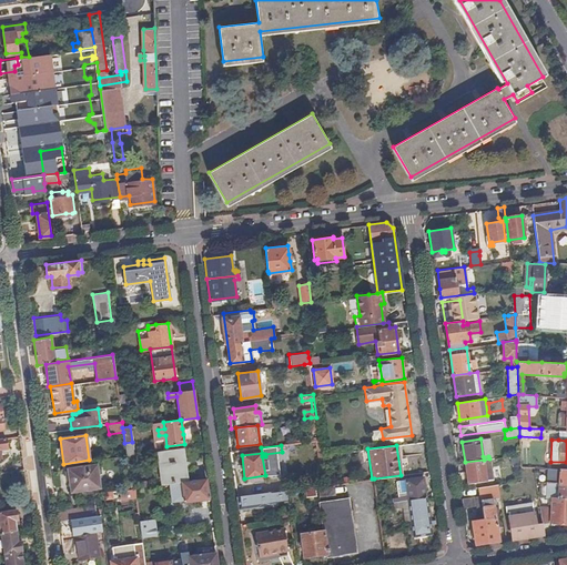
[(184,482),(182,463),(184,462),(182,447),(158,451),(162,484),(170,483),(184,482)]
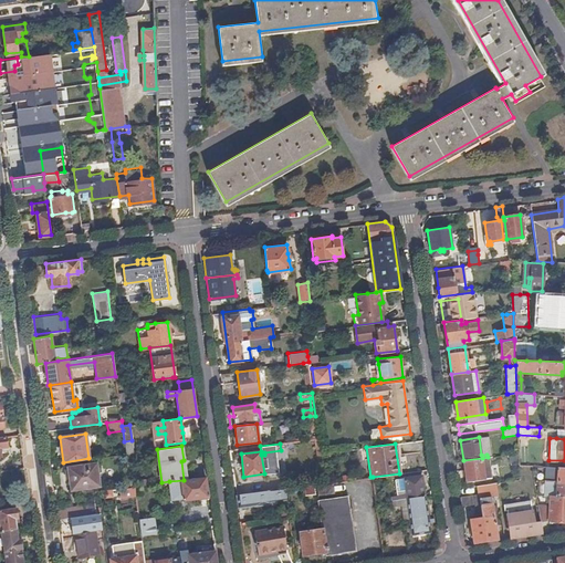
[(482,458),(463,460),(467,481),(484,479),(484,478),(482,458)]
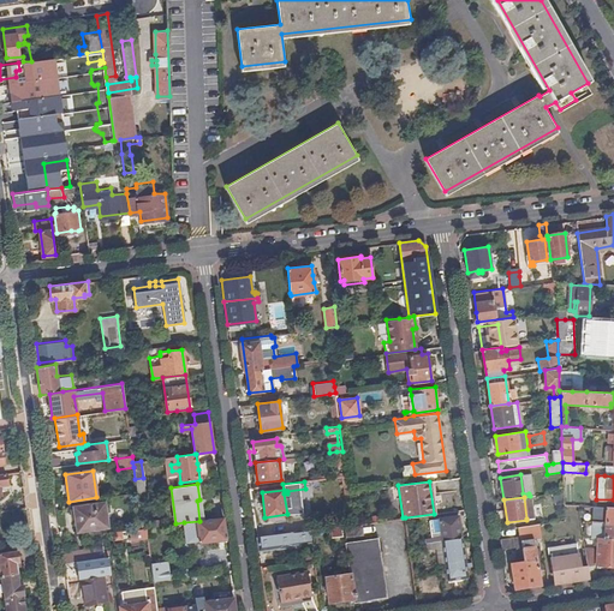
[(106,527),(103,503),(73,508),(77,531),(106,527)]
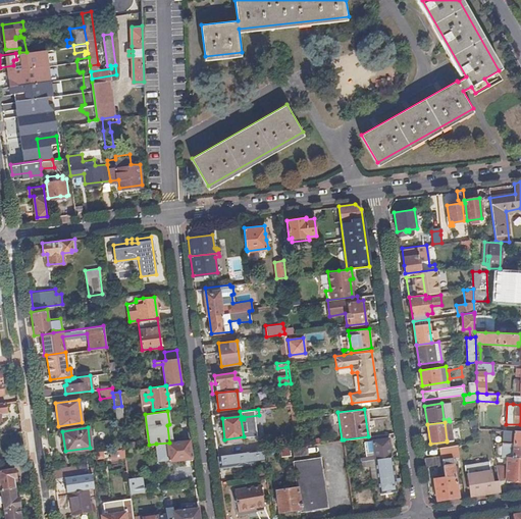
[(520,430),(503,430),(502,444),(520,445),(520,430)]
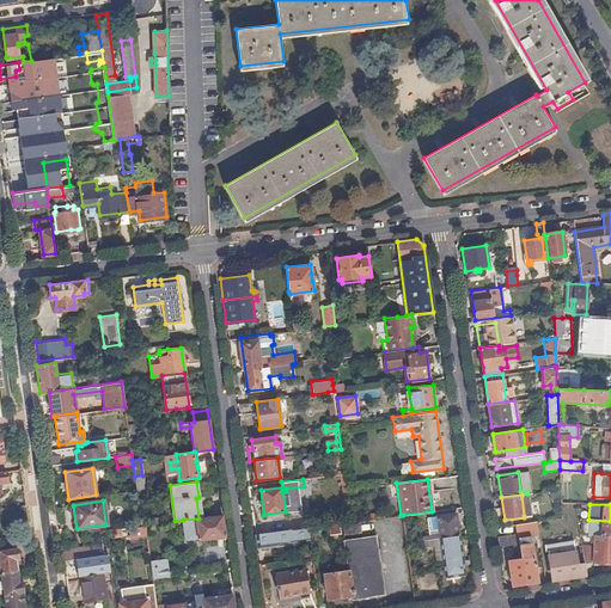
[(423,536),(423,540),(459,535),(456,513),(435,516),(439,534),(429,535),(423,536)]
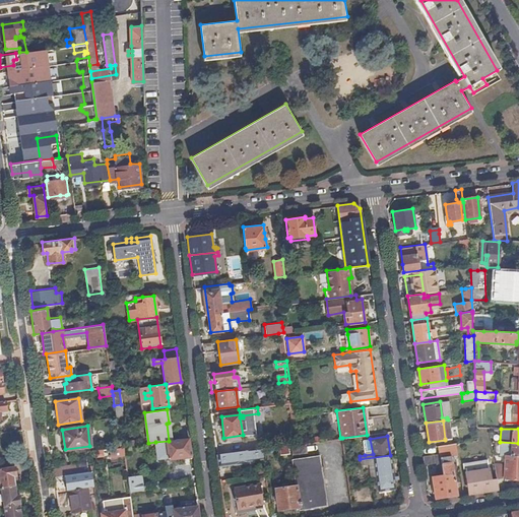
[(191,457),(189,438),(169,441),(155,442),(156,446),(160,446),(163,455),(168,454),(168,460),(191,457)]
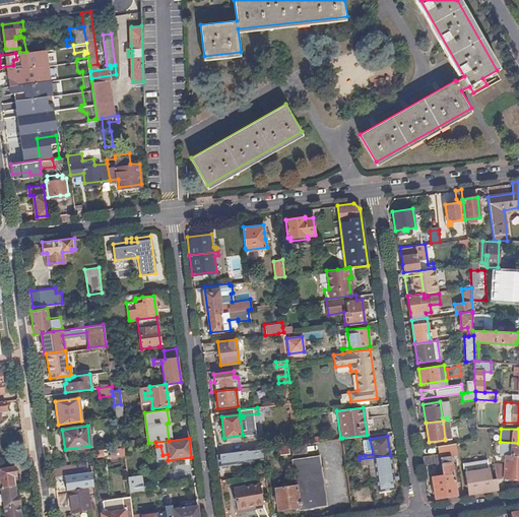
[(518,443),(500,442),(500,455),(505,455),(506,450),(511,450),(511,455),(518,455),(518,443)]
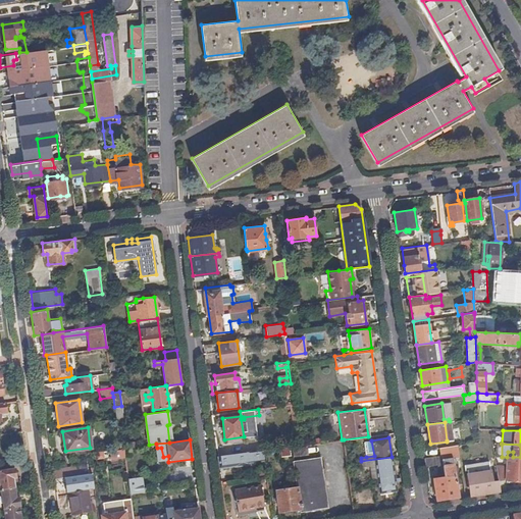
[(441,460),(453,458),(453,457),(459,456),(457,445),(440,448),(441,455),(441,456),(441,460)]
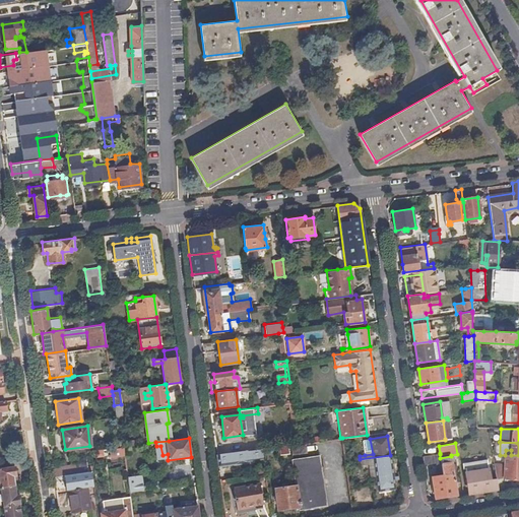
[(124,454),(122,447),(120,447),(111,448),(112,455),(124,454)]
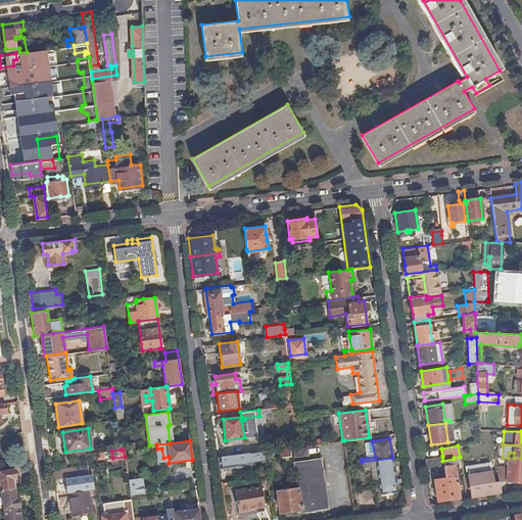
[(219,457),(220,469),(250,465),(250,463),(265,461),(264,451),(219,457)]
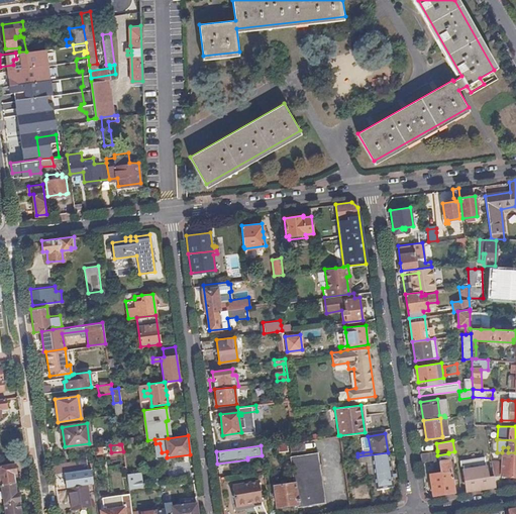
[(357,456),(356,456),(357,463),(366,461),(368,475),(374,475),(376,483),(392,481),(388,452),(357,456)]
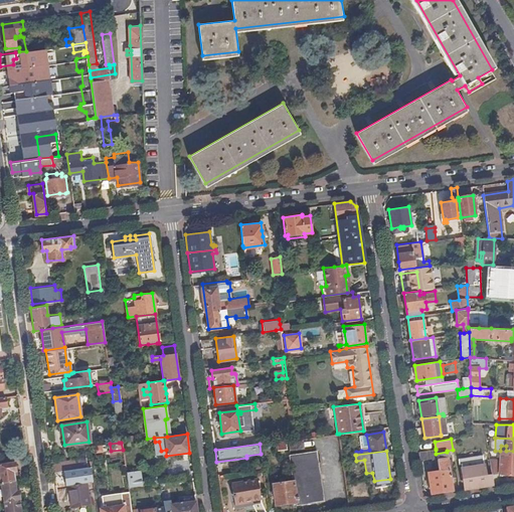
[(513,451),(506,451),(500,451),(500,460),(489,459),(491,474),(499,473),(513,473),(513,451)]
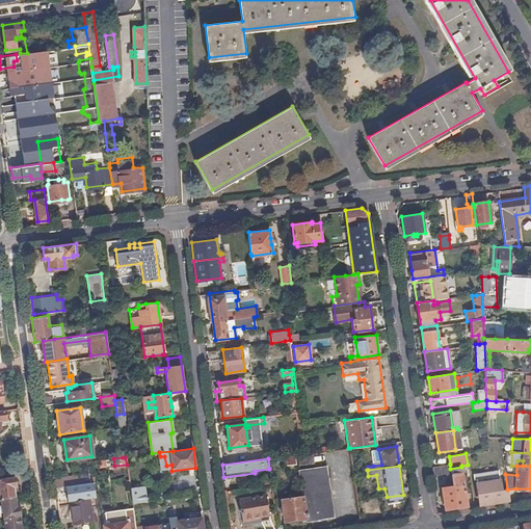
[(326,467),(300,470),(308,521),(328,518),(327,509),(333,508),(326,467)]
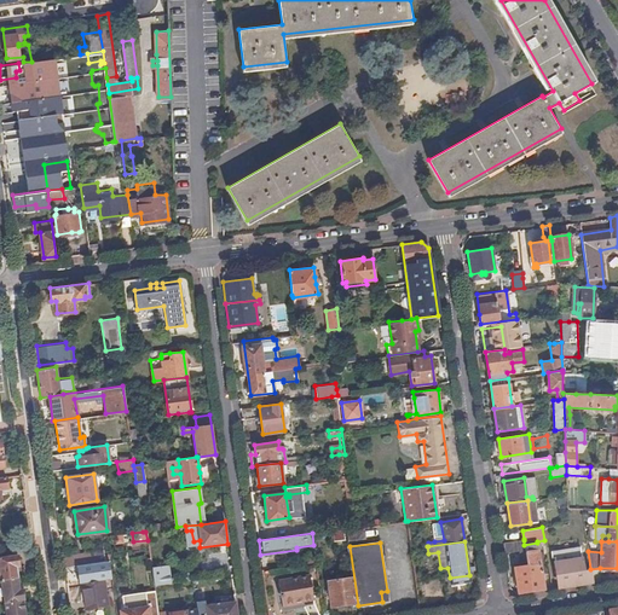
[(544,590),(537,543),(524,545),(527,564),(532,591),(544,590)]
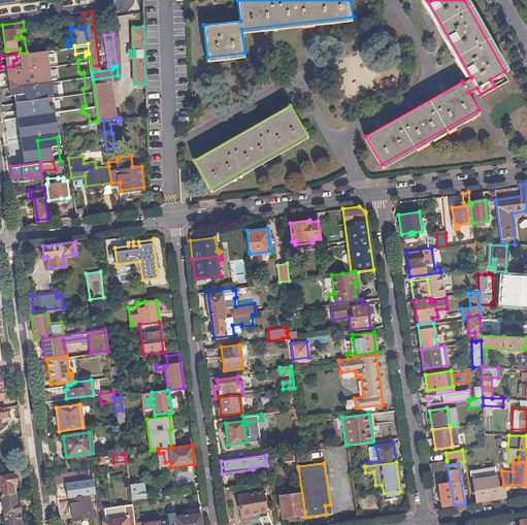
[(472,470),(478,501),(505,496),(503,486),(497,487),(494,467),(472,470)]
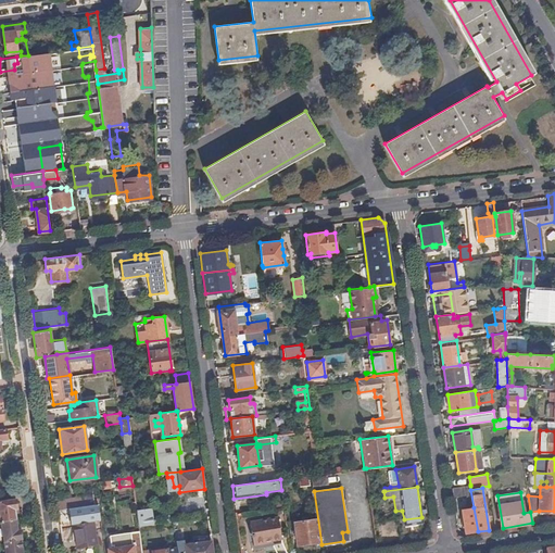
[(92,495),(57,501),(58,510),(64,508),(93,504),(93,499),(92,495)]
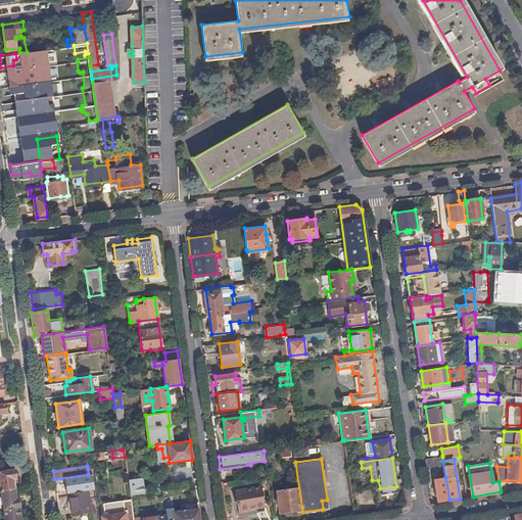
[(14,488),(13,478),(15,478),(14,469),(0,470),(0,489),(14,488)]
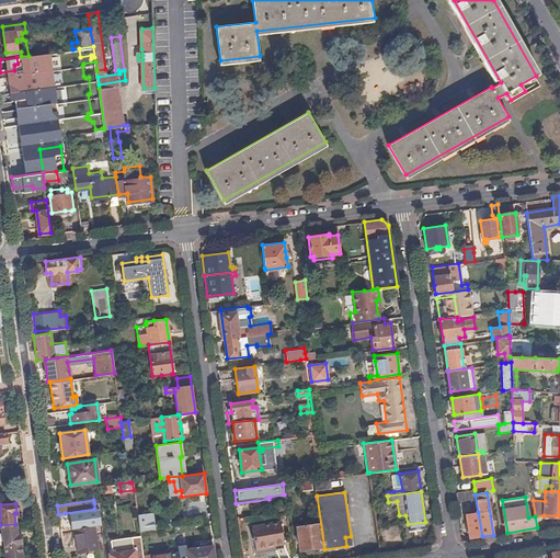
[(100,520),(98,509),(94,509),(65,513),(66,522),(81,520),(81,523),(100,520)]
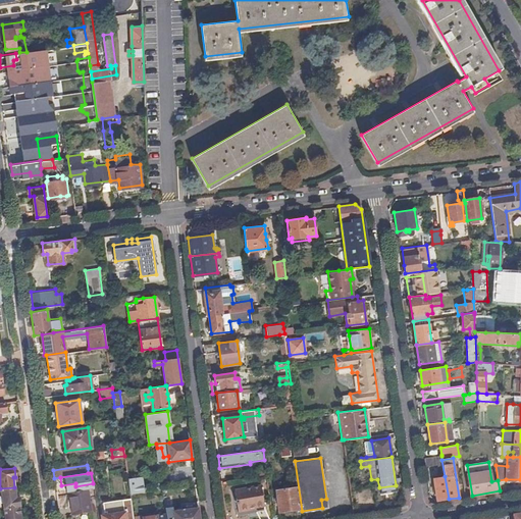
[(143,492),(141,476),(127,478),(129,494),(143,492)]
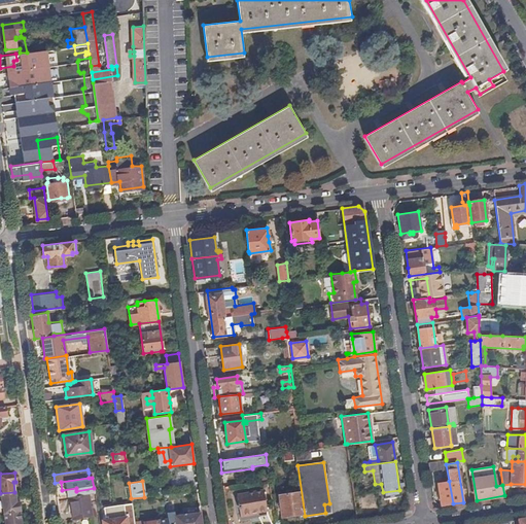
[(449,481),(444,482),(437,483),(442,505),(453,503),(449,481)]
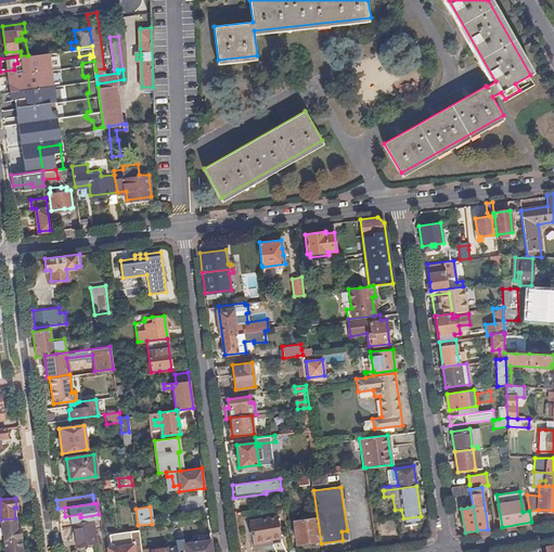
[(254,546),(265,544),(263,539),(273,538),(281,537),(278,517),(250,522),(254,546)]
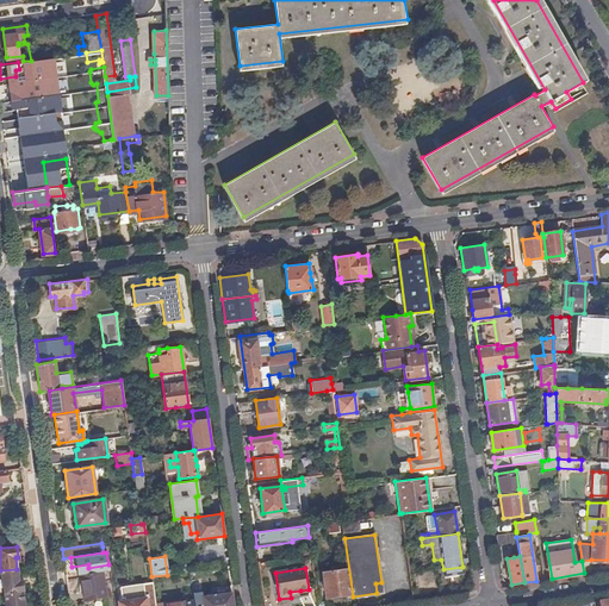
[(23,591),(22,580),(18,580),(17,569),(0,570),(5,605),(20,605),(24,605),(22,591),(23,591)]
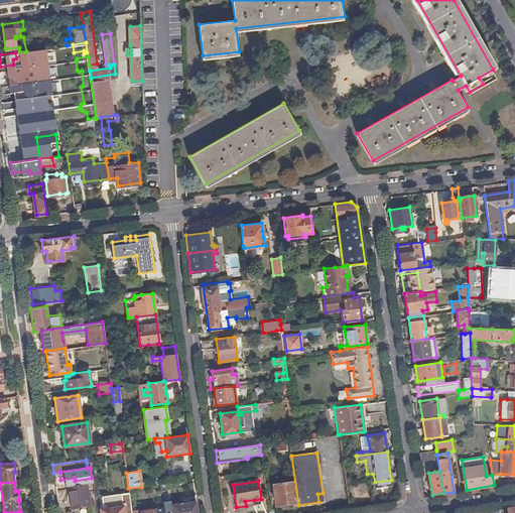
[(294,482),(273,485),(276,506),(297,503),(294,482)]
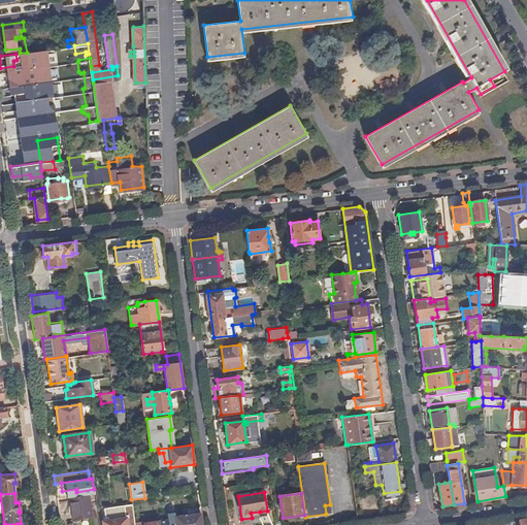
[(92,518),(89,495),(70,497),(72,520),(92,518)]
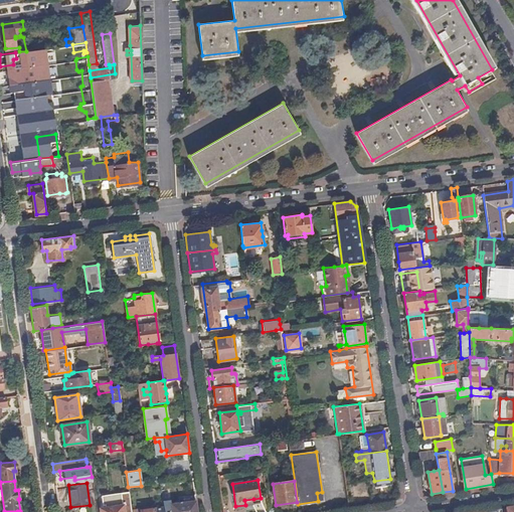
[(130,511),(130,509),(129,498),(121,499),(121,493),(100,496),(102,505),(104,505),(105,508),(100,508),(100,511),(130,511)]
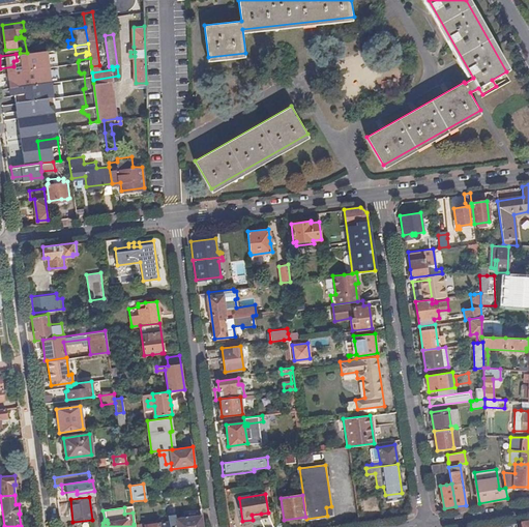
[(202,526),(201,515),(175,519),(174,515),(167,516),(168,522),(168,526),(202,526)]
